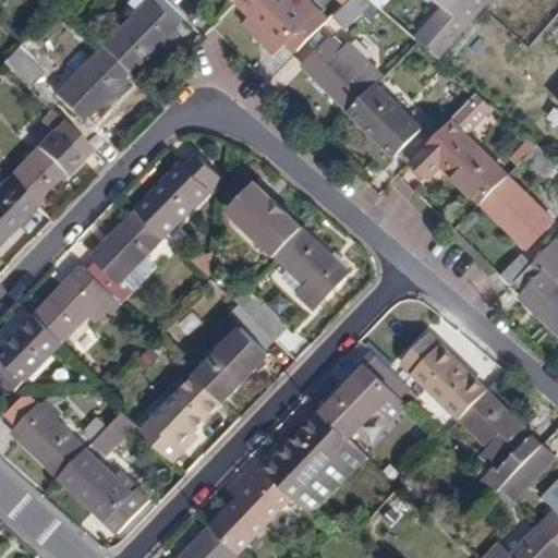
[(100,48),(129,74),(183,19),(164,0),(146,0),(145,2),(142,0),(130,0),(125,4),(134,13),(100,48)]
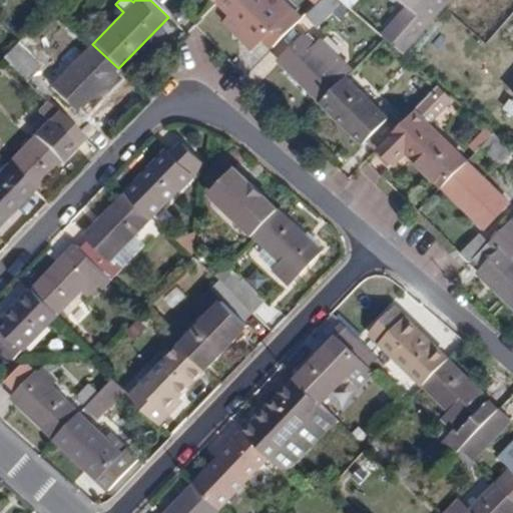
[(284,0),(218,0),(218,1),(260,41),(264,37),(273,46),(301,16),(284,0)]
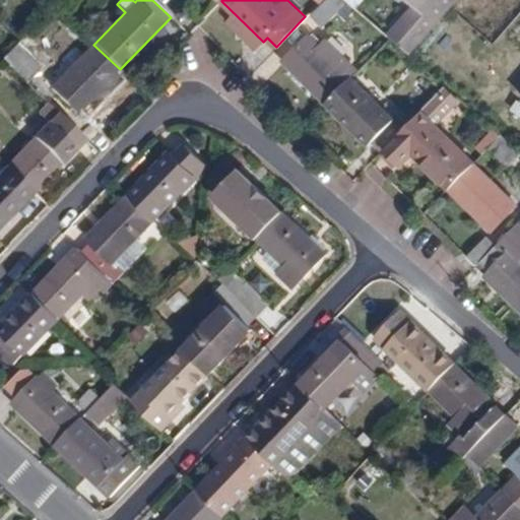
[(323,26),(345,4),(340,0),(325,0),(311,14),(323,26)]
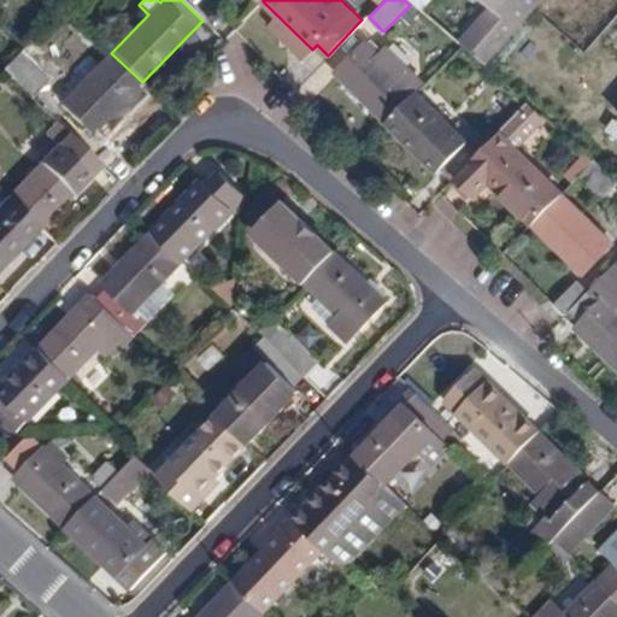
[(485,65),(540,1),(541,1),(541,0),(486,0),(494,7),(460,43),(485,65)]
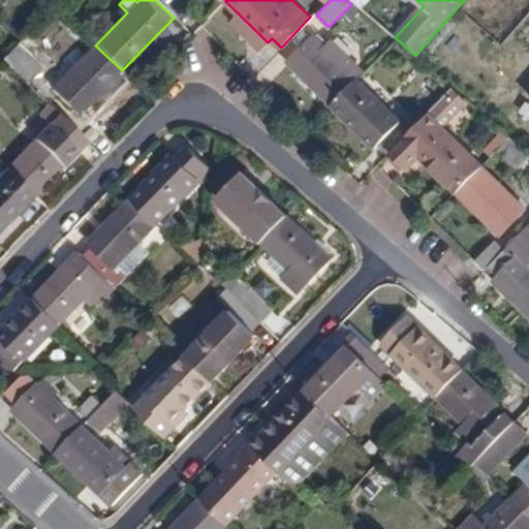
[(331,105),(358,79),(313,34),(290,57),(307,72),(302,76),(331,105)]
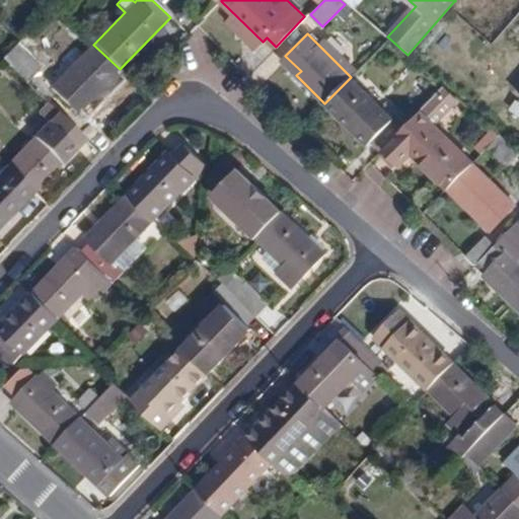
[(3,58),(24,80),(39,65),(16,44),(3,58)]
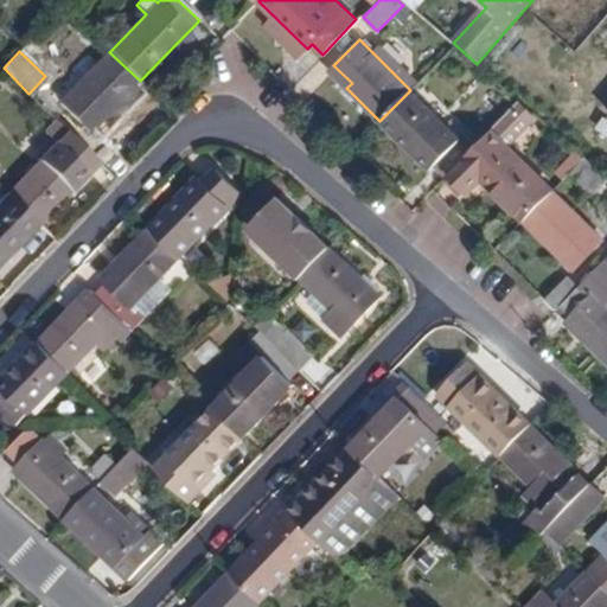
[(93,128),(108,113),(140,81),(109,52),(75,87),(68,78),(50,96),(89,133),(93,128)]
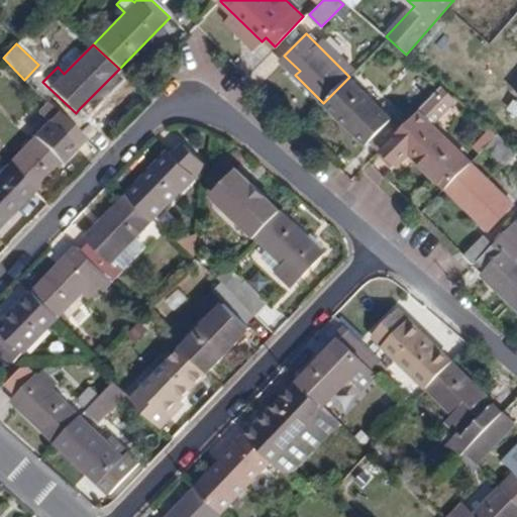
[(381,148),(406,123),(393,112),(389,115),(349,77),(323,103),(352,131),(357,127),(380,149),(381,148)]
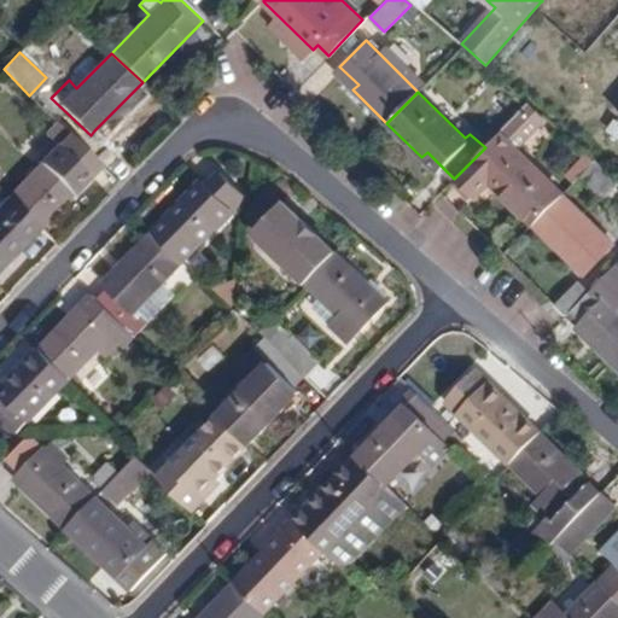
[(501,132),(519,149),(548,118),(530,103),(501,132)]
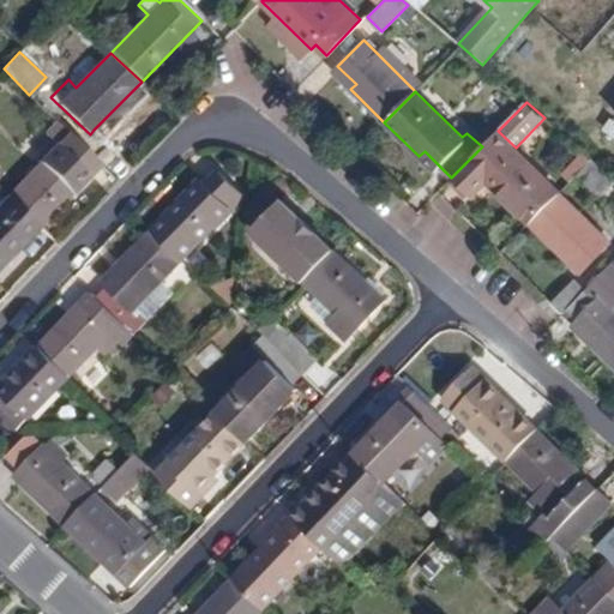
[(94,130),(104,139),(119,124),(109,114),(94,130)]
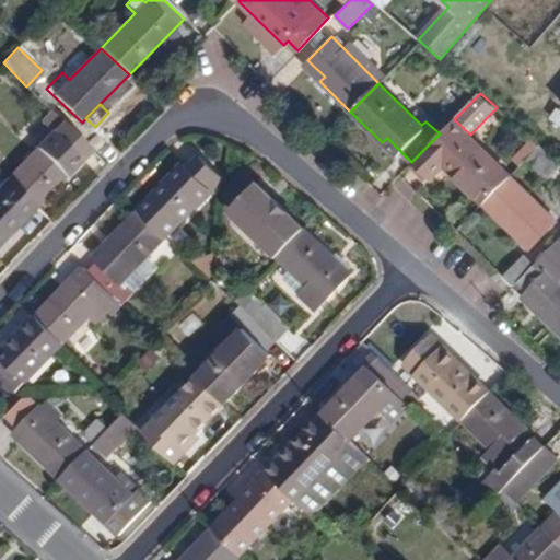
[(35,207),(91,149),(51,111),(39,123),(51,133),(7,179),(35,207)]
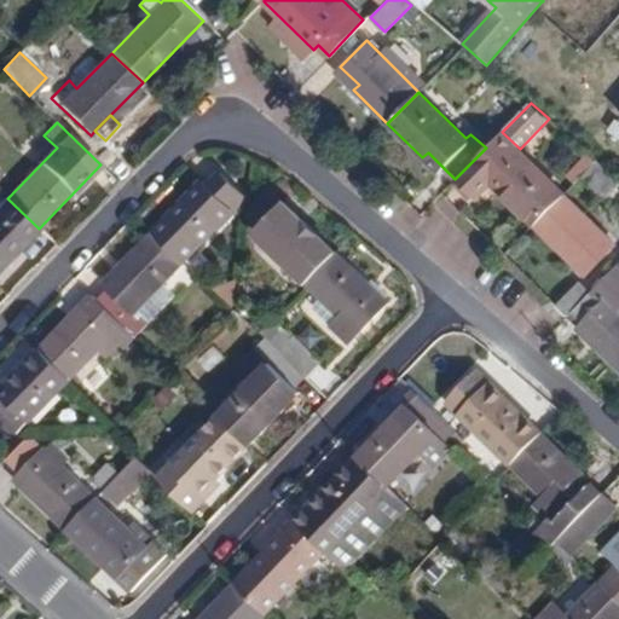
[(534,225),(565,194),(520,149),(502,132),(486,148),(456,178),(476,197),(491,183),(534,225)]
